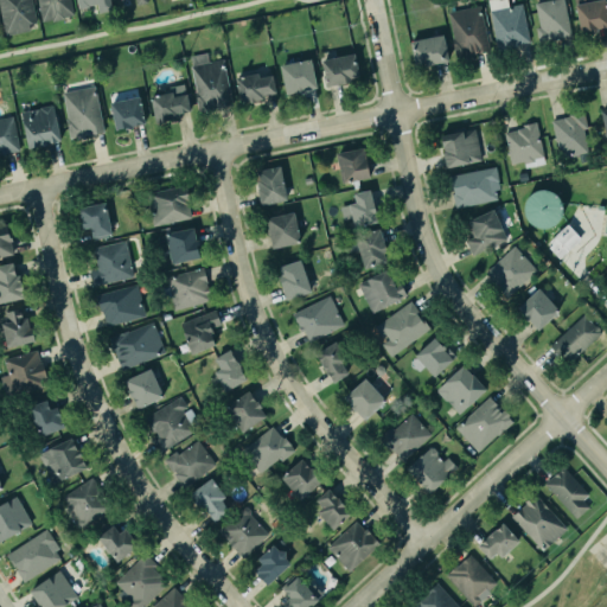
[(30,0),(34,21),(27,23),(29,30),(2,36),(0,24),(0,0),(30,0)]
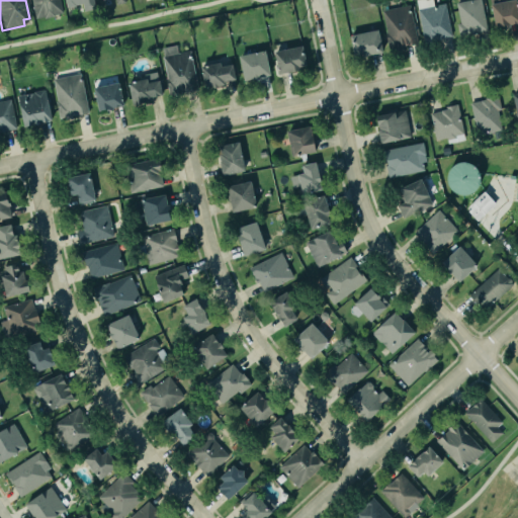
[(29,0),(58,0),(61,11),(53,12),(53,14),(44,16),(42,14),(33,16),(29,0)]
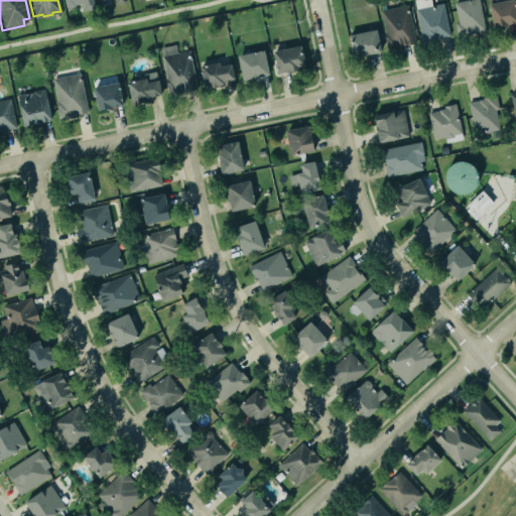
[(63,0),(66,7),(82,5),(83,9),(93,8),(92,0),(63,0)]
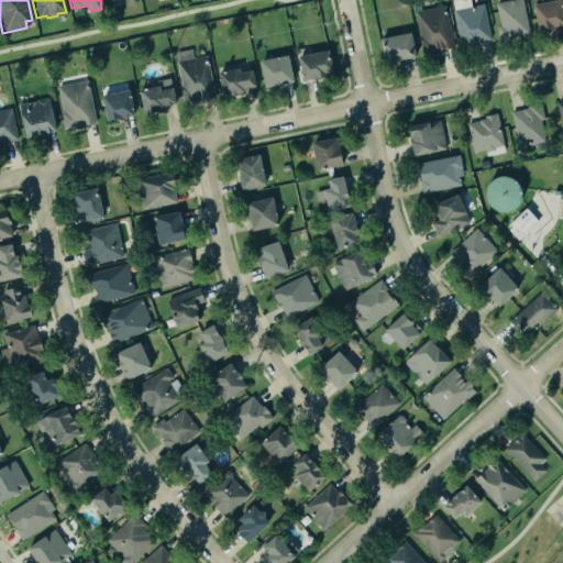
[(509,0),(495,2),(501,39),(529,34),(522,0),(509,0)]
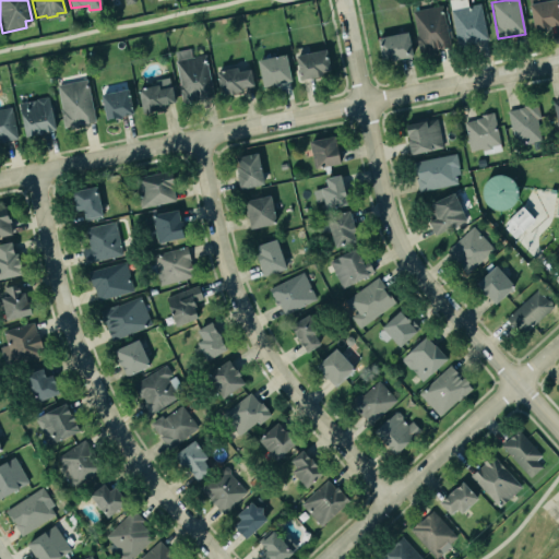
[(544,0),(555,0),(558,18),(558,23),(548,25),(548,27),(542,28),(542,26),(533,28),(527,3),(544,0)]
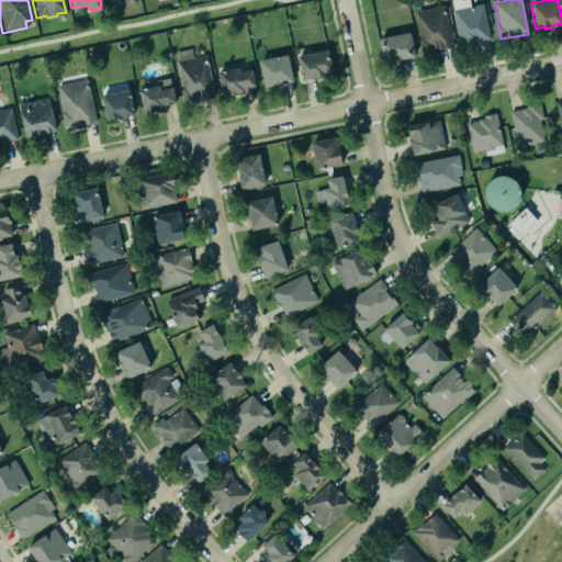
[(412,10),(442,3),(448,30),(451,30),(453,37),(449,37),(451,46),(420,53),(412,10)]
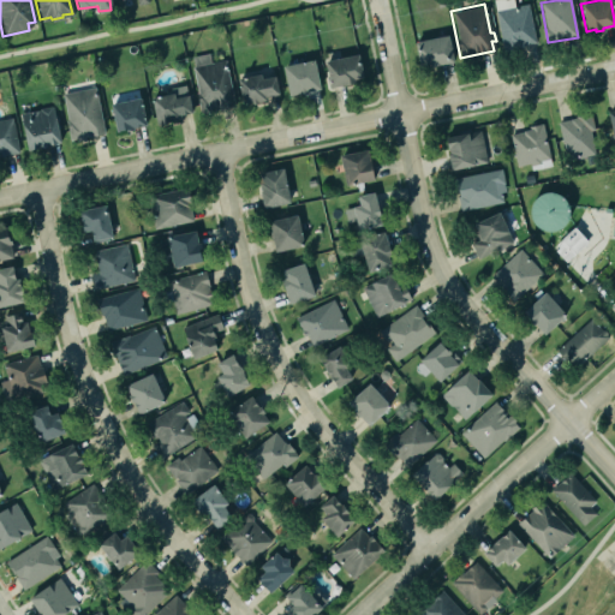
[(537,42),(527,4),(495,11),(503,51),(537,42)]
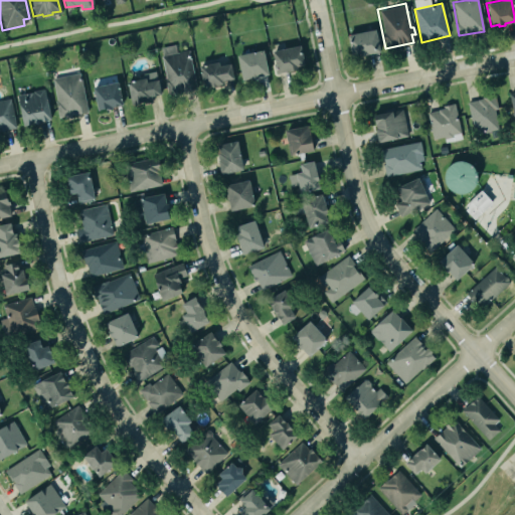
[(348,35),(376,29),(380,52),(352,57),(348,35)]
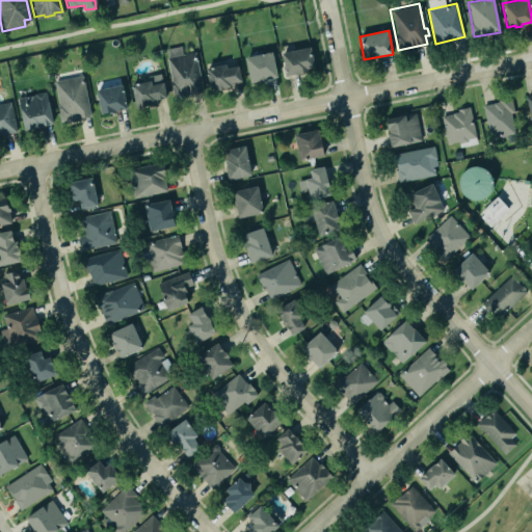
[(164,49),(180,46),(181,54),(193,51),(202,90),(173,96),(168,80),(170,78),(164,49)]
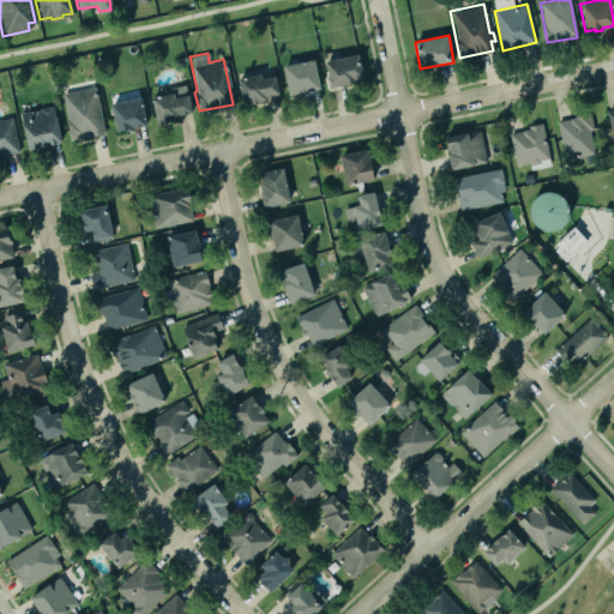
[(329,86),(324,60),(356,53),(362,74),(353,77),(353,80),(329,86)]
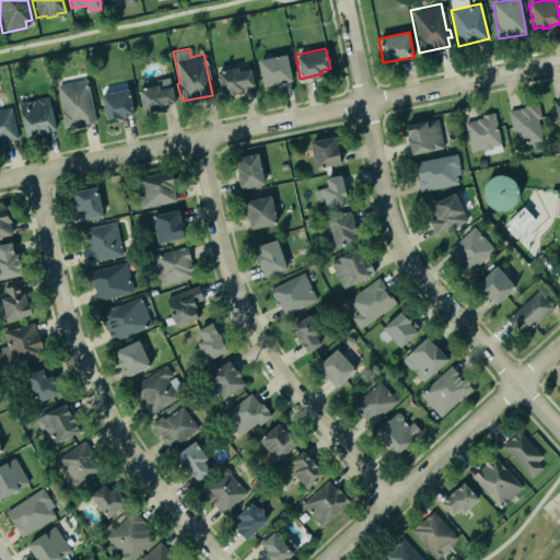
[(256,59),(284,53),(290,80),(263,85),(256,59)]
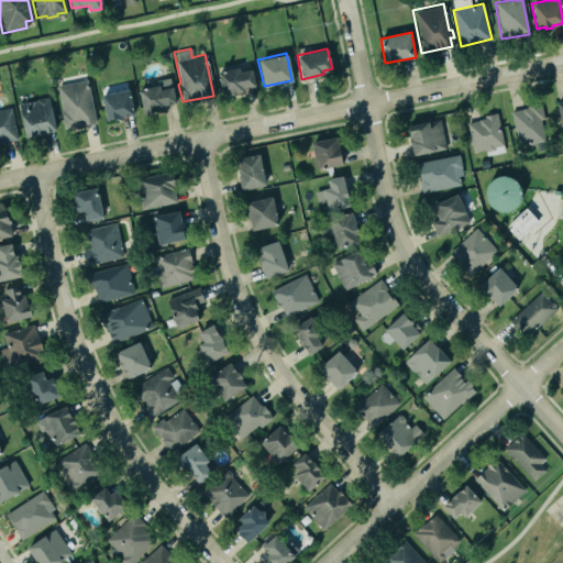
[(254,85),(251,68),(238,70),(238,66),(217,70),(221,95),(229,94),(229,95),(235,92),(242,91),(241,87),(254,85)]
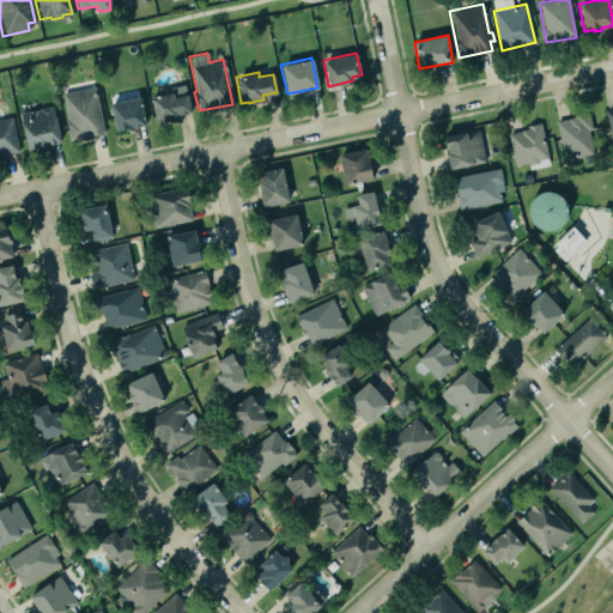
[(74,137),(68,138),(65,119),(67,119),(60,92),(93,85),(103,132),(84,135),(84,138),(76,140),(74,137)]
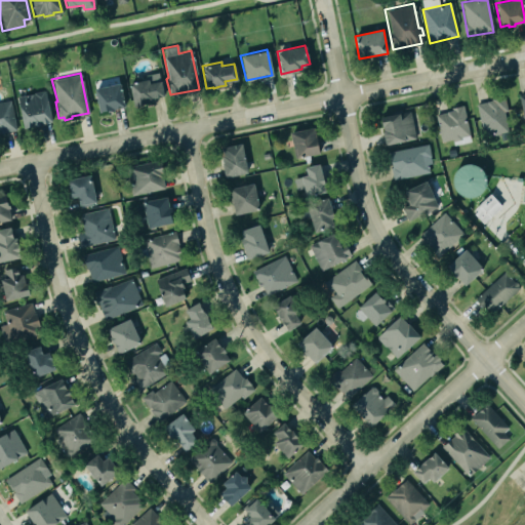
[(129,83),(133,105),(164,98),(159,73),(147,75),(148,80),(129,83)]
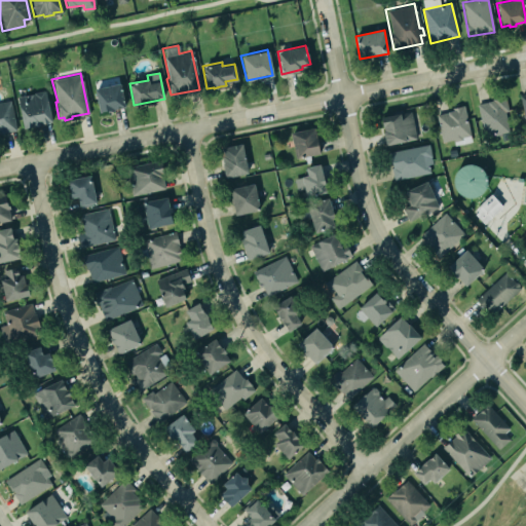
[(95,89),(120,83),(125,107),(101,112),(95,89)]
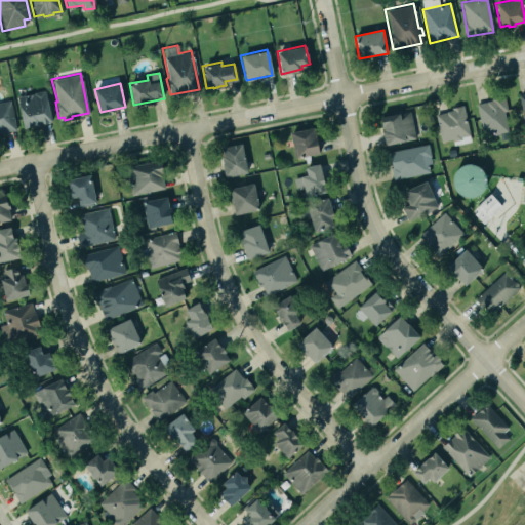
[(23,126),(51,123),(48,92),(18,95),(23,126)]
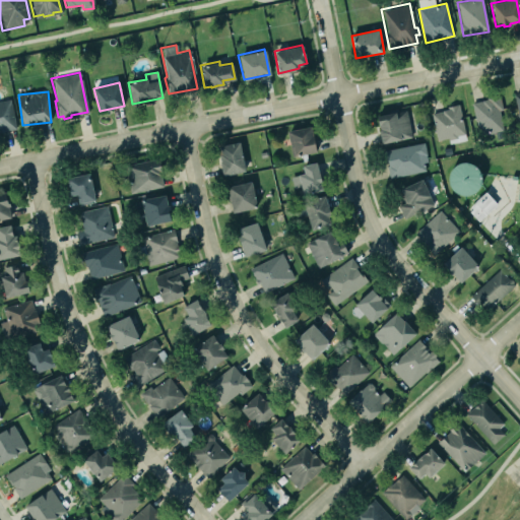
[(470,103),(498,94),(502,109),(498,111),(503,131),(478,136),(470,103)]
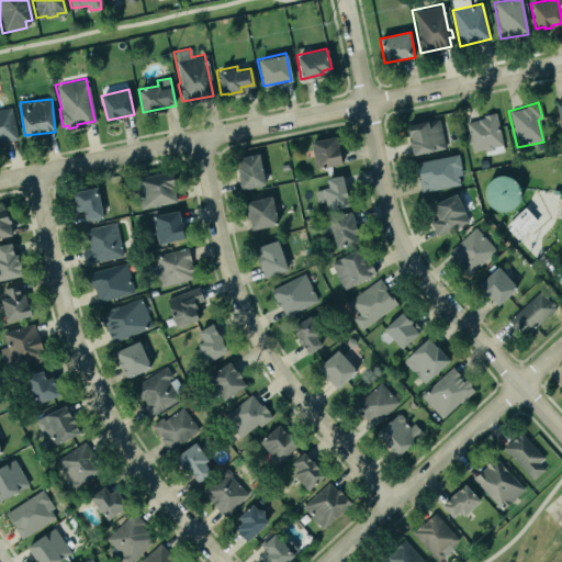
[(0,143),(18,139),(11,107),(0,109),(0,143)]
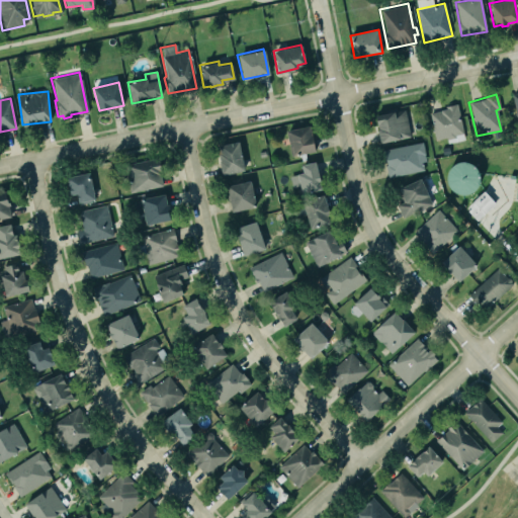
[(456,104),(463,134),(454,136),(454,137),(445,140),(444,138),(436,141),(429,113),(445,108),(444,106),(456,104)]
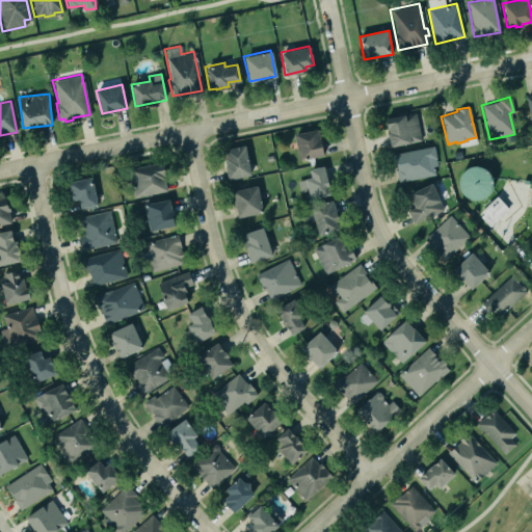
[(387,117),(390,145),(421,142),(418,114),(387,117)]
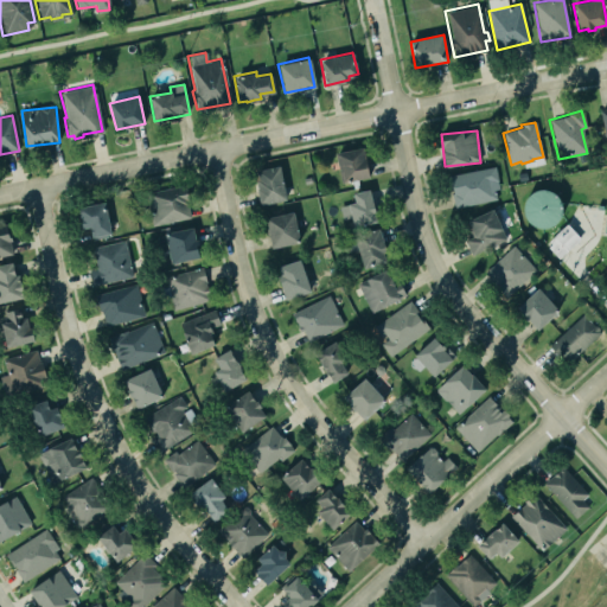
[(342,183),(370,178),(364,148),(336,153),(342,183)]
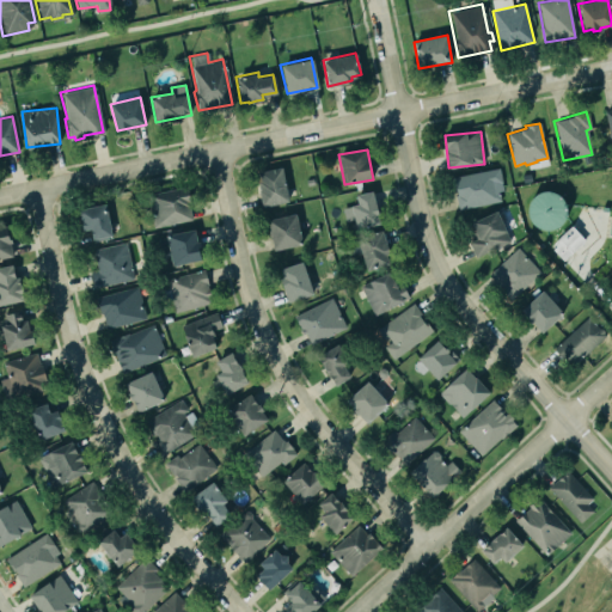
[(281,165),(287,200),(282,201),(282,202),(270,206),(270,203),(261,206),(257,189),(258,189),(255,171),(281,165)]
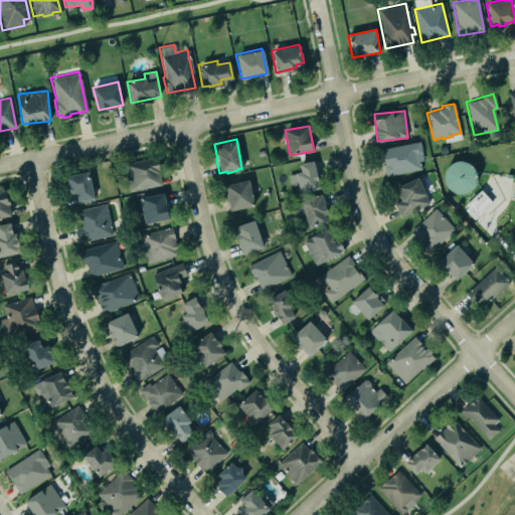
[(386,176),(420,170),(417,155),(423,155),(420,141),(381,149),(386,176)]
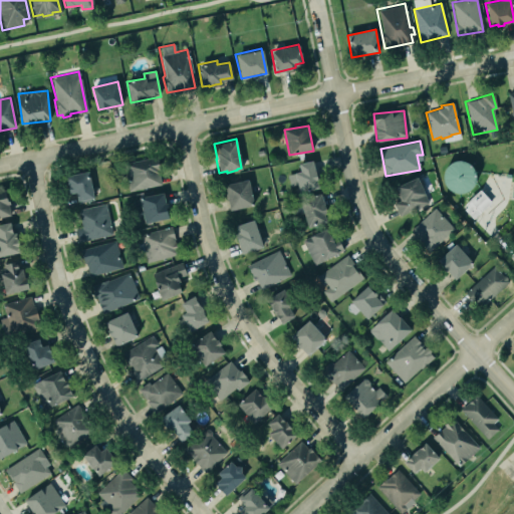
[(122,164),(130,192),(161,184),(155,157),(122,164)]
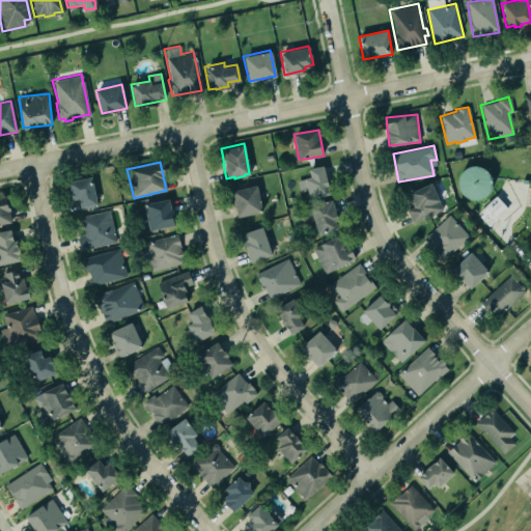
[(308,167),(322,165),(329,194),(308,198),(304,177),(310,175),(308,167)]
